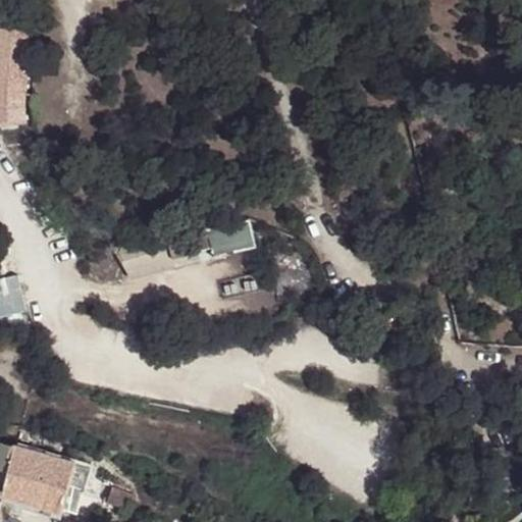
[(31,33),(19,31),(0,30),(0,123),(28,121),(23,110),(29,52),(31,33)]
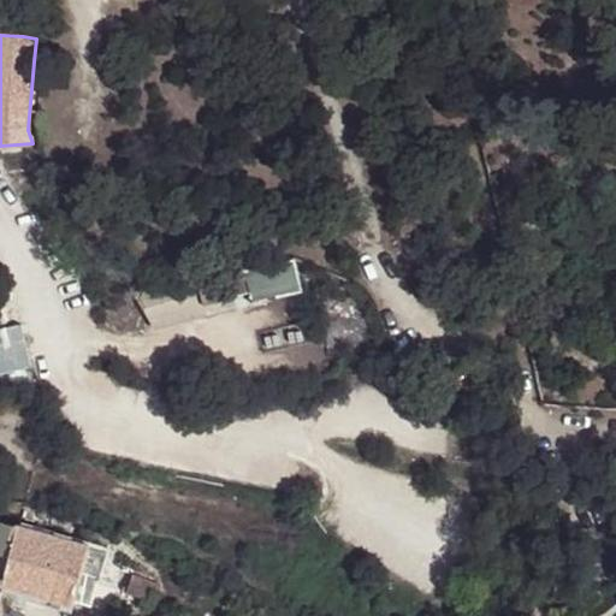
[(290,256),(238,268),(246,300),(297,289),(290,256)]
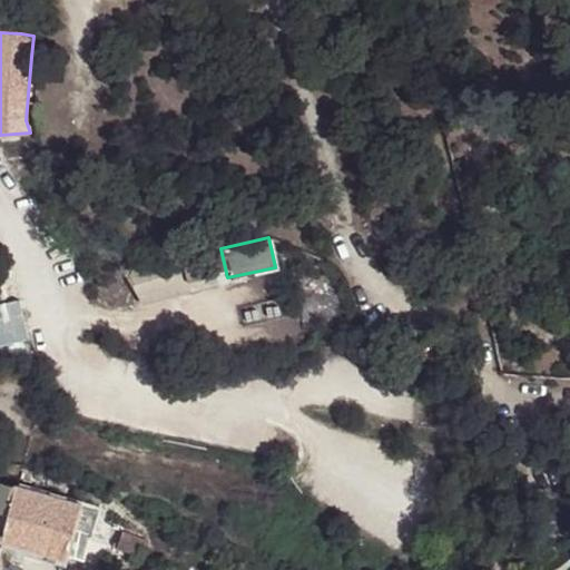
[(203,252),(123,271),(139,296),(209,277),(203,252)]
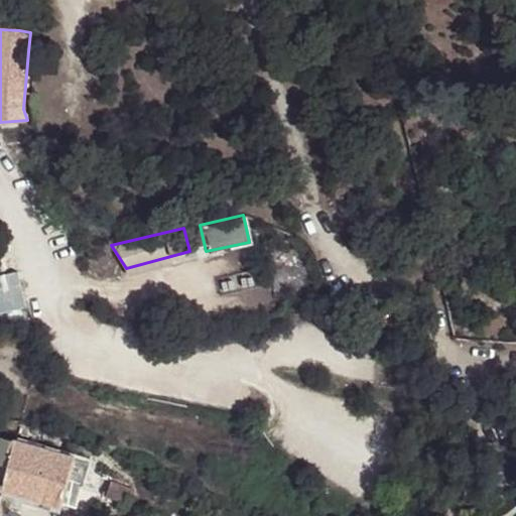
[(0,276),(0,314),(23,311),(18,274),(0,276)]
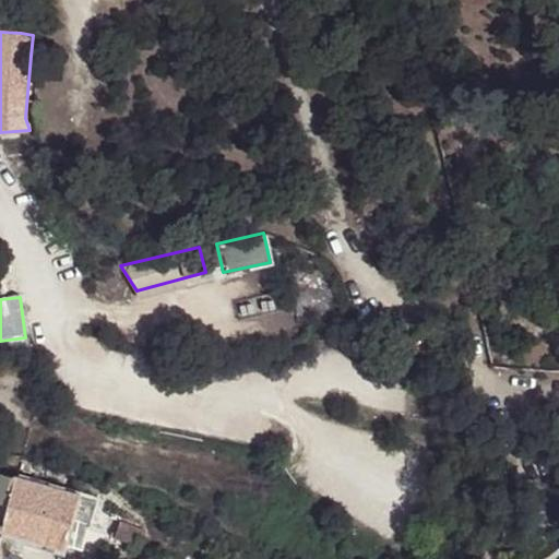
[(0,527),(2,528),(16,479),(0,474),(0,527)]
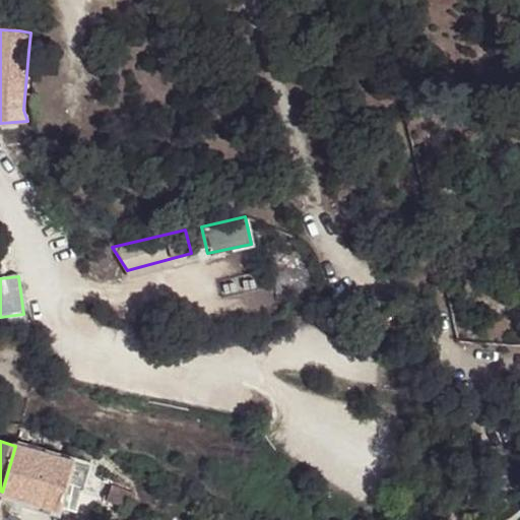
[(89,467),(15,446),(2,492),(1,496),(62,512),(64,508),(69,484),(84,488),(89,467)]
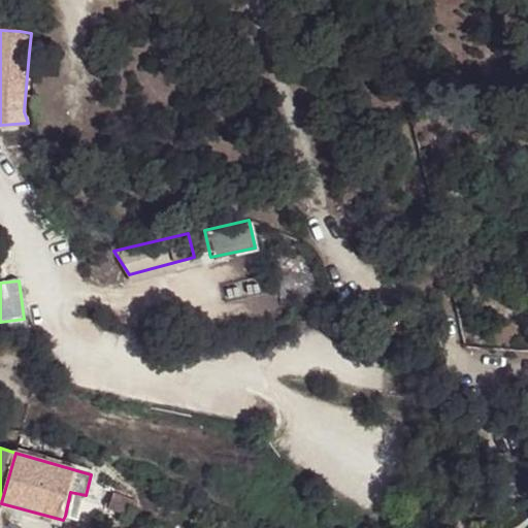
[(135,498),(114,492),(110,509),(132,516),(135,498)]
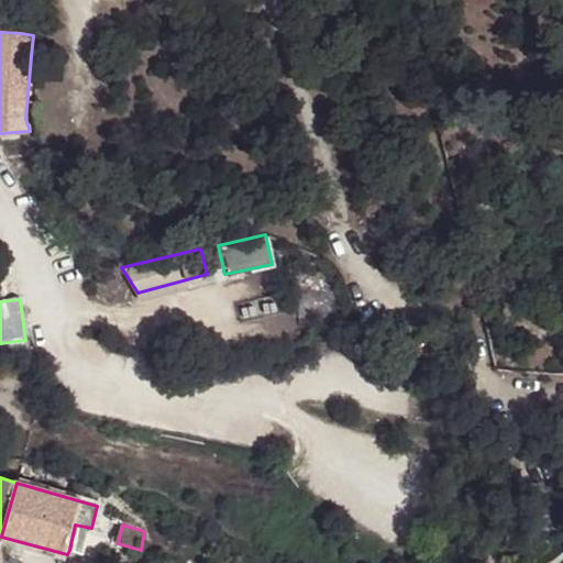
All buildings are outlined.
